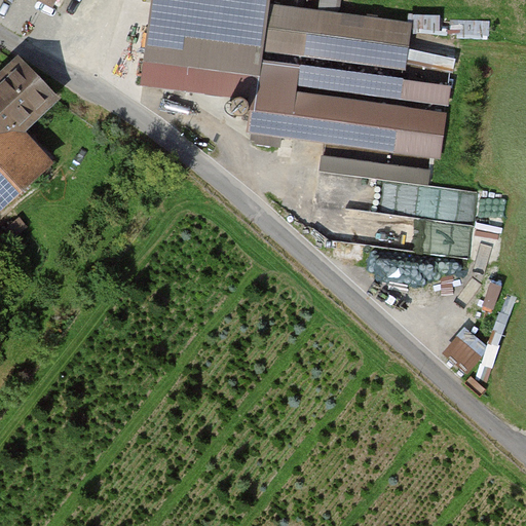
[(37,0),(59,9),(63,0),(37,0)]
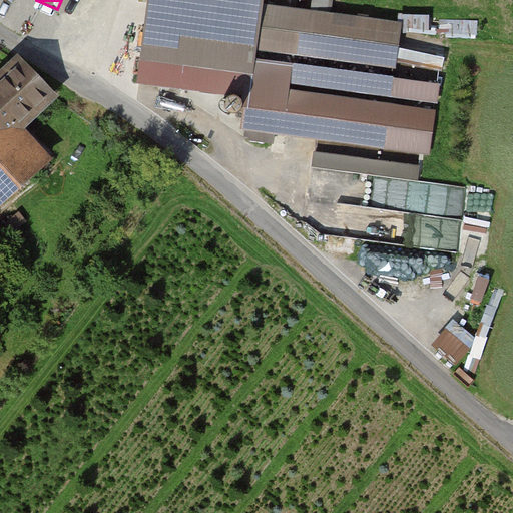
[(264,0),(148,0),(137,76),(250,93),(255,56),(258,46),(264,1),(264,0)]
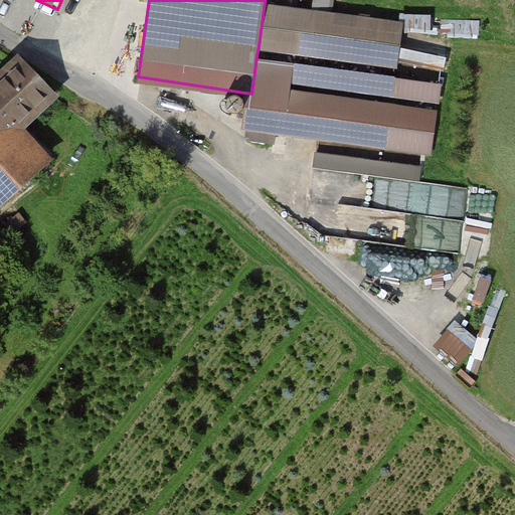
[(404,21),(265,1),(259,46),(398,66),(404,21)]
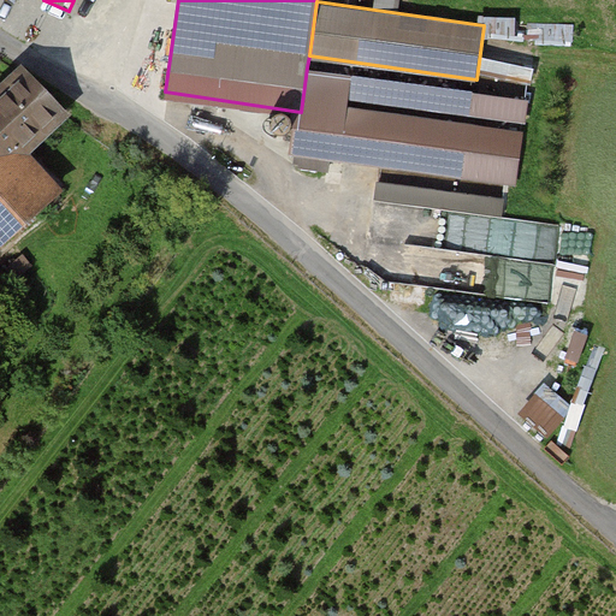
[(529,100),(307,67),(301,112),(295,152),(516,184),(529,100)]
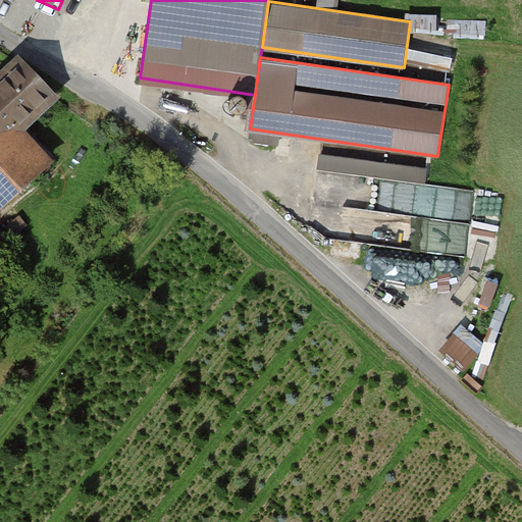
[(49,103),(14,64),(0,76),(0,220),(54,171),(17,132),(49,103)]
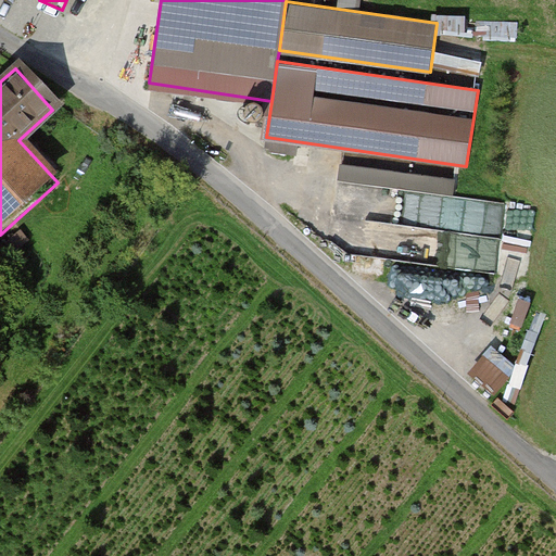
[(434,262),(498,273),(505,237),(441,226),(434,262)]
